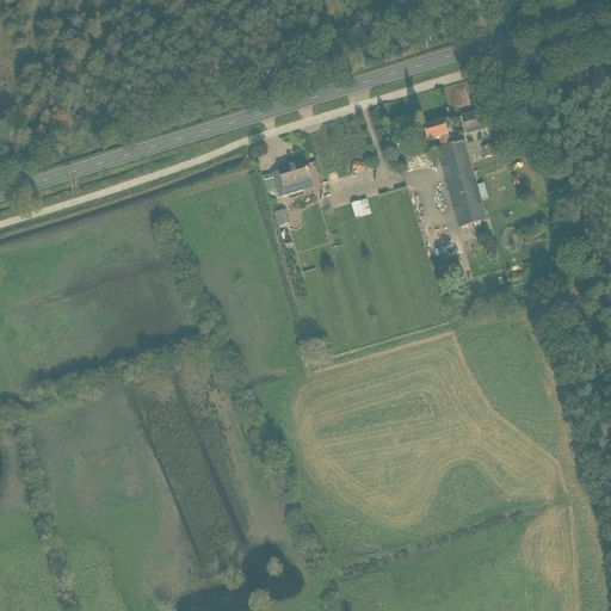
[(491,128),(486,111),(463,117),(468,135),(491,128)]
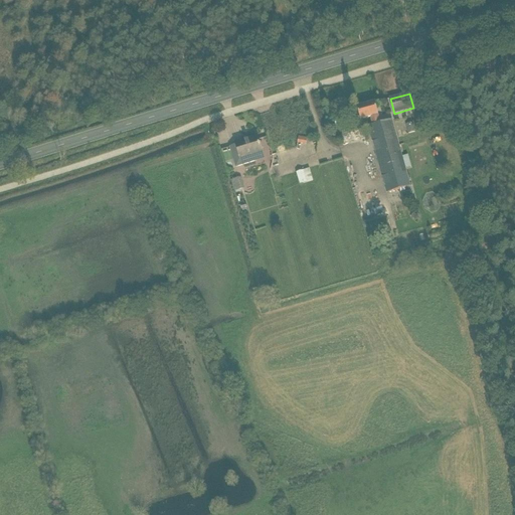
[(360,120),(369,117),(370,117),(372,125),(367,126),(372,144),(377,143),(379,150),(374,151),(382,179),(389,176),(390,182),(384,184),(386,193),(409,187),(392,120),(380,124),(374,103),(357,108),(360,120)]
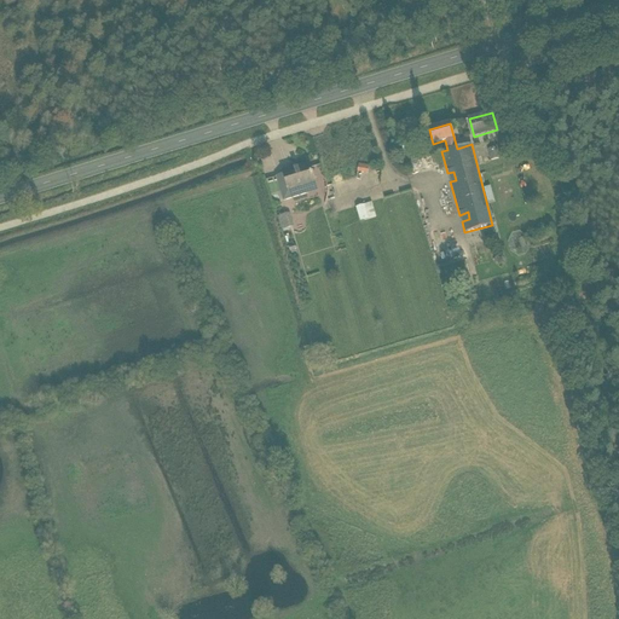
[(497,148),(489,150),(491,161),(499,160),(497,148)]
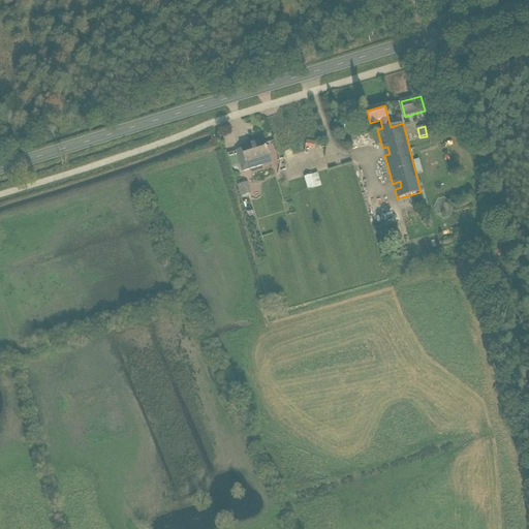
[(269,157),(267,151),(273,149),(270,139),(265,142),(263,142),(249,146),(249,145),(242,147),(245,157),(247,163),(269,157)]
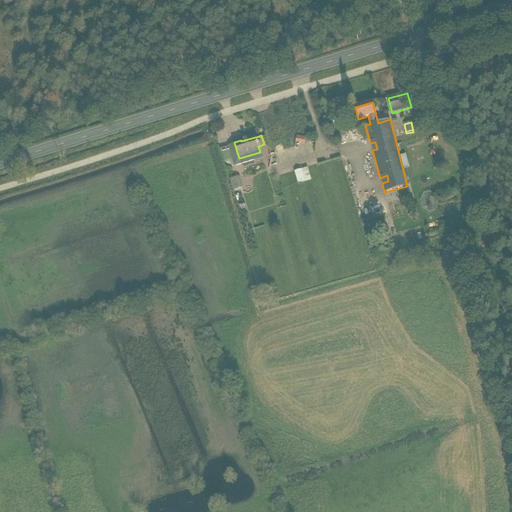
[(218,140),(220,147),(231,143),(229,137),(218,140)]
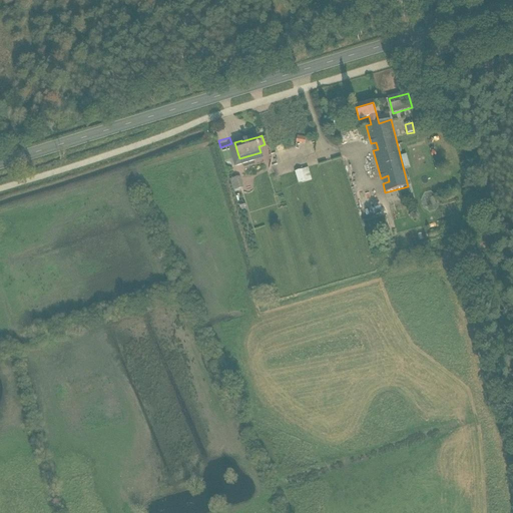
[(297,184),(311,180),(308,167),(294,171),(297,184)]
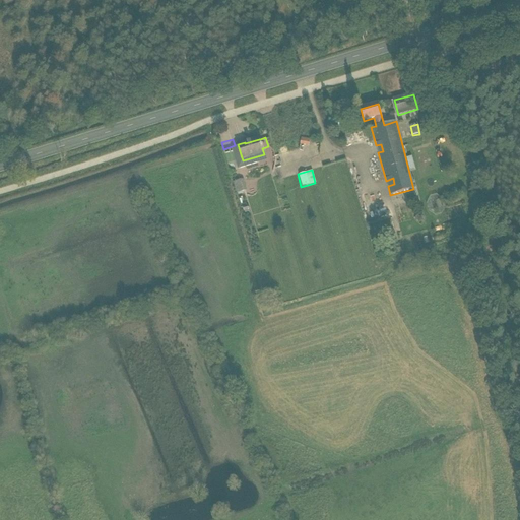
[(235,193),(246,191),(243,179),(233,181),(235,193)]
